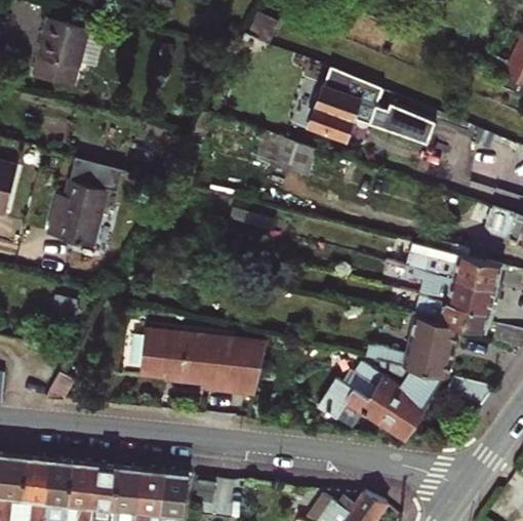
[(245,33),(271,43),(279,24),(255,13),(245,33)]
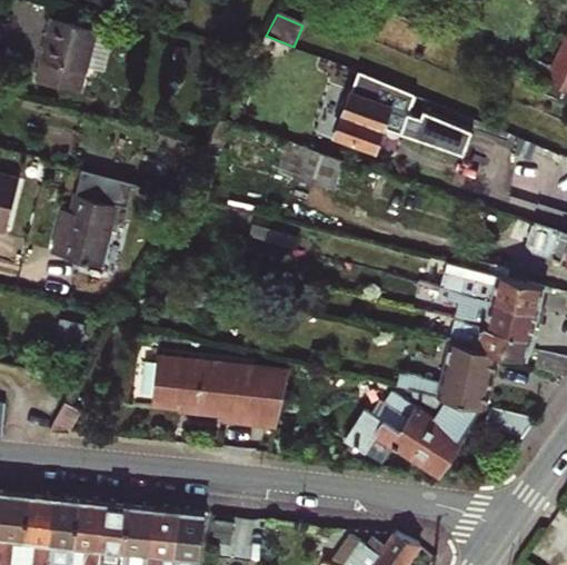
[(52,22),(37,82),(79,93),(86,68),(101,71),(110,38),(52,22)]
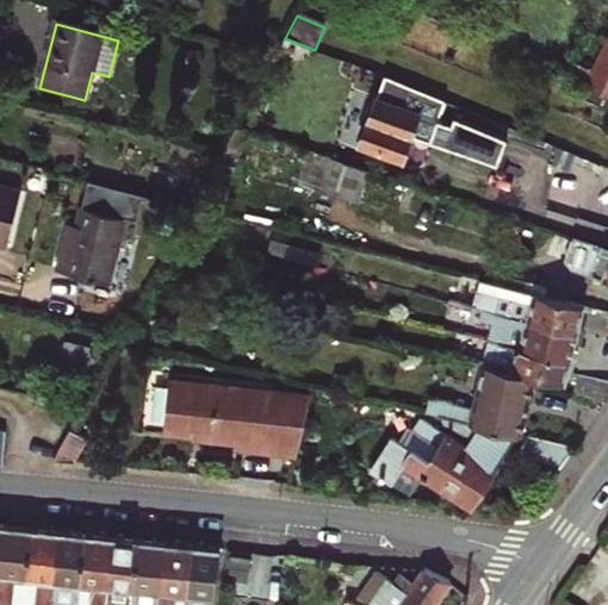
[(607,37),(587,89),(607,99),(607,37)]
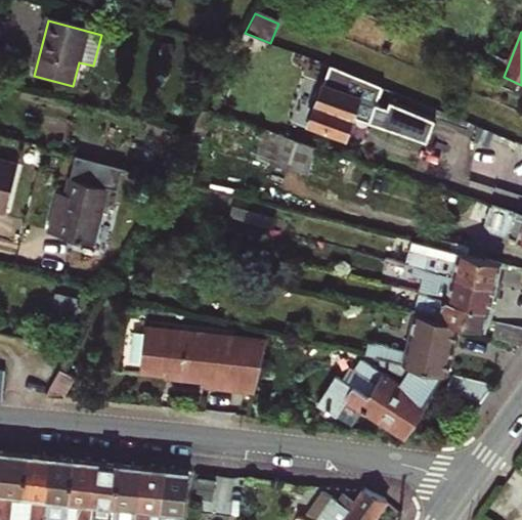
[(346,142),(352,122),(425,147),(433,124),(387,105),(384,111),(376,106),(382,90),(331,69),(313,109),(306,128),(346,142)]
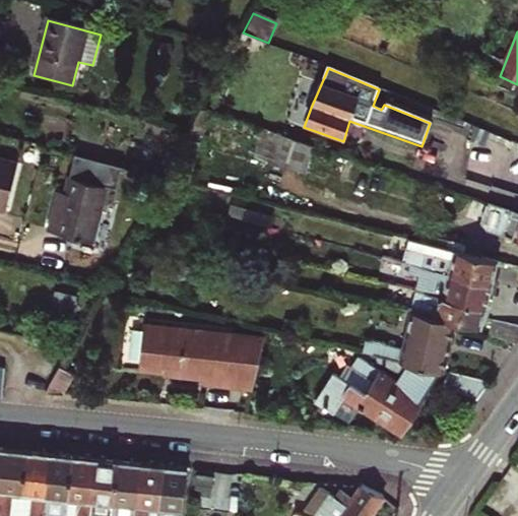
[(292,116),(305,120),(314,94),(301,89),(292,116)]
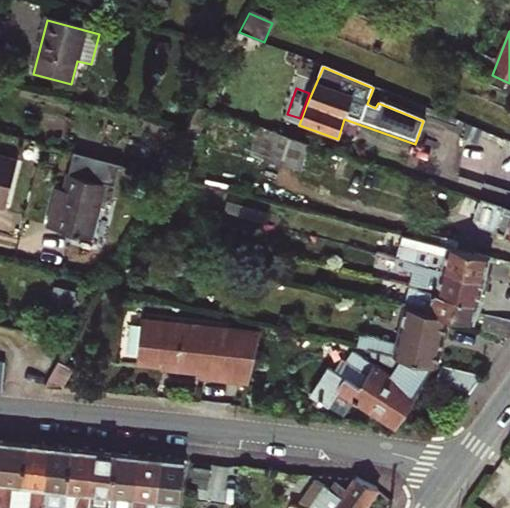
[(254,157),(263,159),(271,134),(269,133),(263,131),(254,157)]
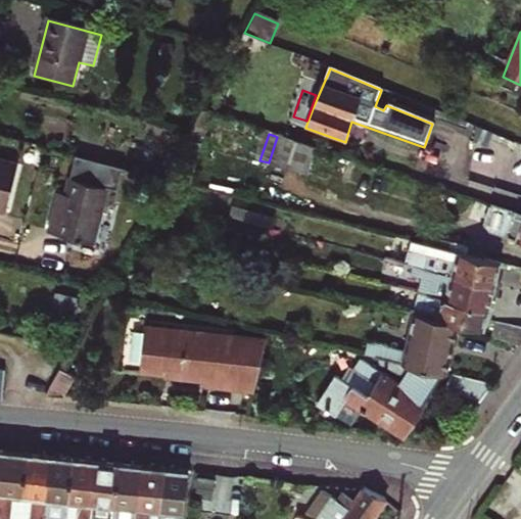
[(305,175),(315,148),(277,137),(269,162),(305,175)]
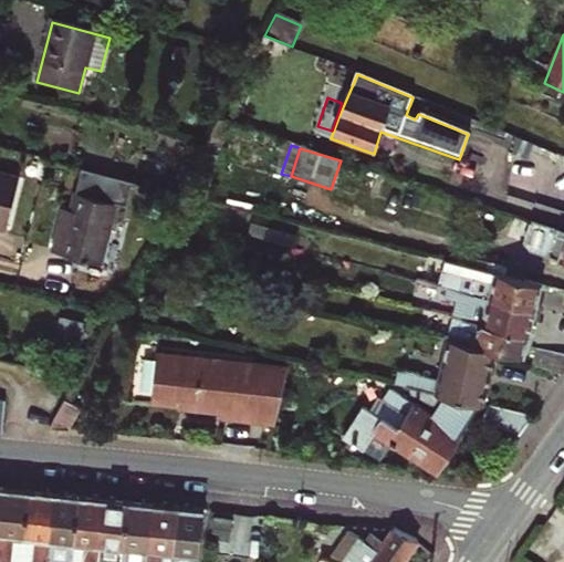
[(0,227),(6,229),(19,178),(0,174),(0,227)]
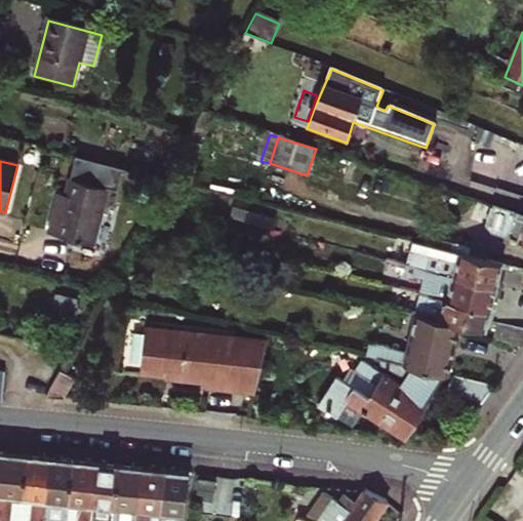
[(64,204),(55,202),(48,234),(94,245),(108,187),(70,178),(66,195),(64,204)]
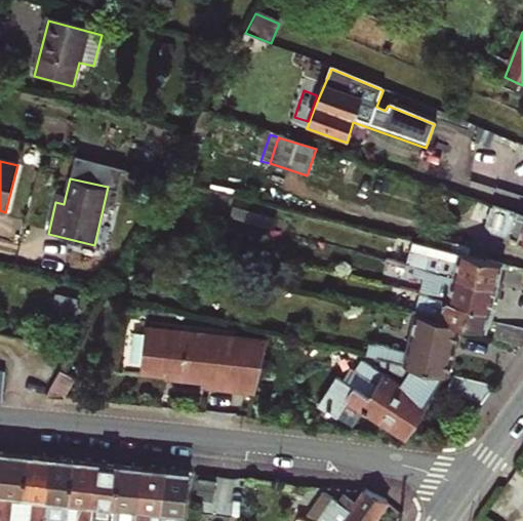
[(64,204),(66,195),(58,194),(55,202),(64,204)]
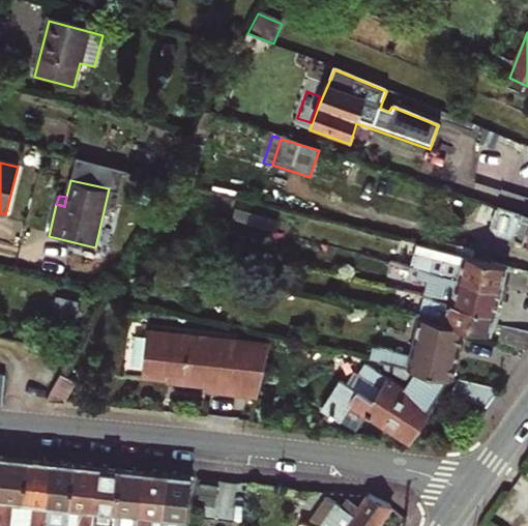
[(527,246),(527,216),(511,212),(503,235),(511,238),(510,241),(527,246)]
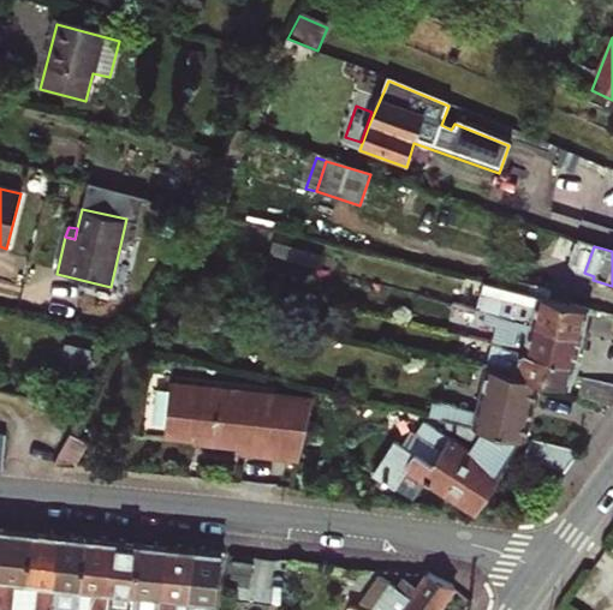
[(459,303),(458,309),(582,340),(590,311),(483,286),(478,306),(459,303)]
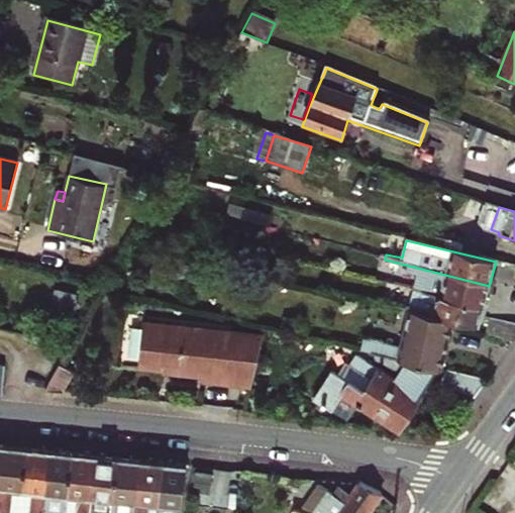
[(414,292),(483,310),(489,286),(385,260),(380,259),(377,273),(415,282),(413,292),(414,292)]
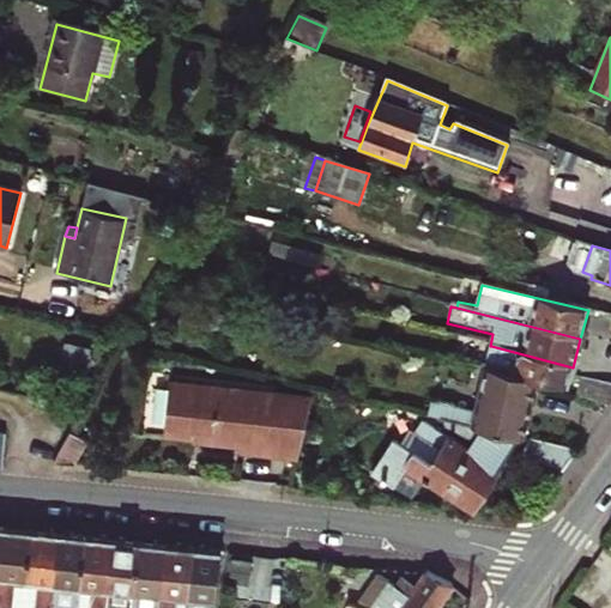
[(487,369),(537,382),(567,390),(573,368),(491,346),(487,369)]
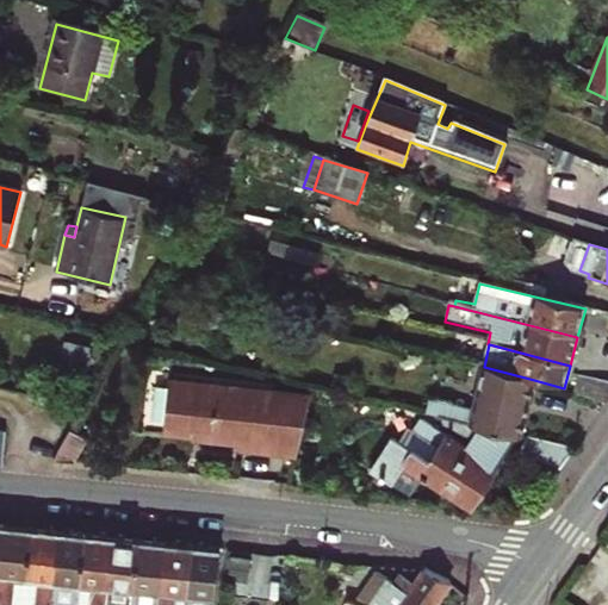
[(445,419),(516,436),(520,437),(534,380),(484,367),(473,411),(428,400),(425,415),(445,419)]
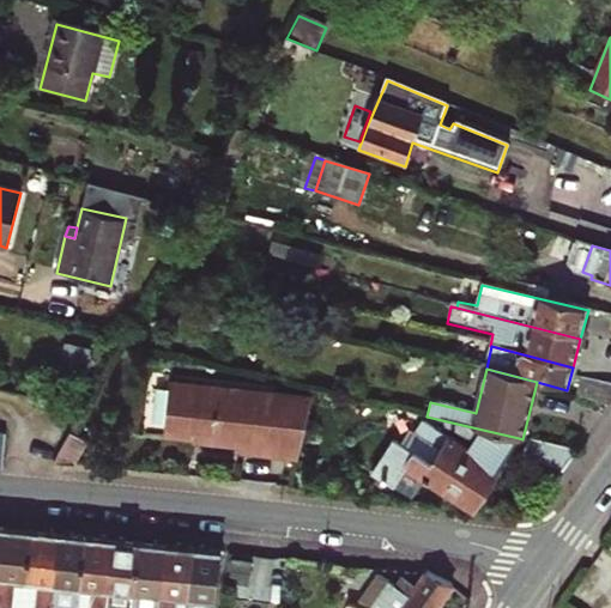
[(610,387),(580,380),(575,399),(609,408),(610,405),(610,387)]
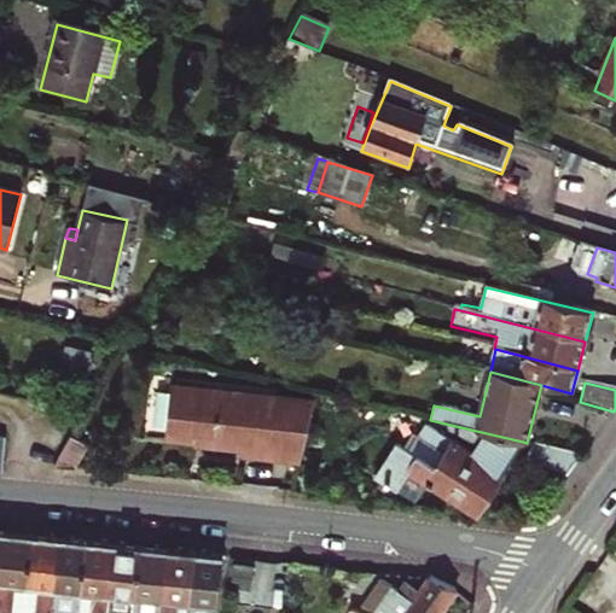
[(280,413),(282,404),(176,392),(170,445),(247,454),(247,461),(301,467),(307,415),(280,413)]
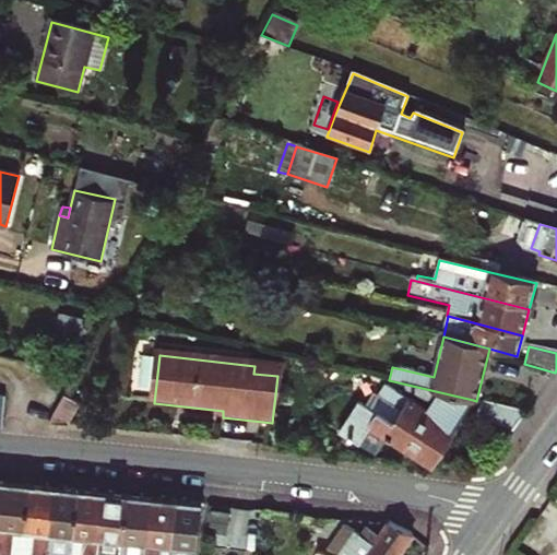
[(377,377),(389,380),(392,367),(380,364),(377,377)]
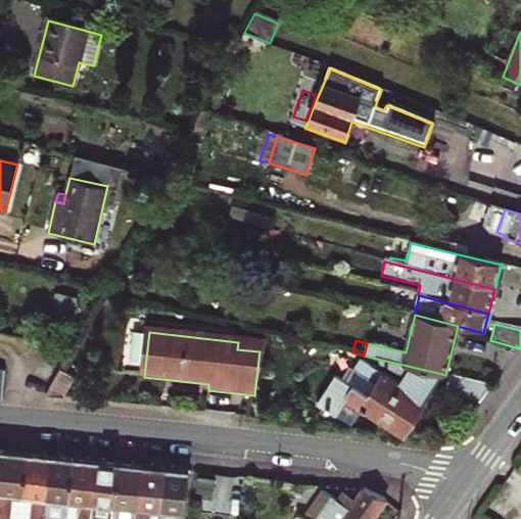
[(261,344),(238,342),(237,349),(259,351),(261,344)]
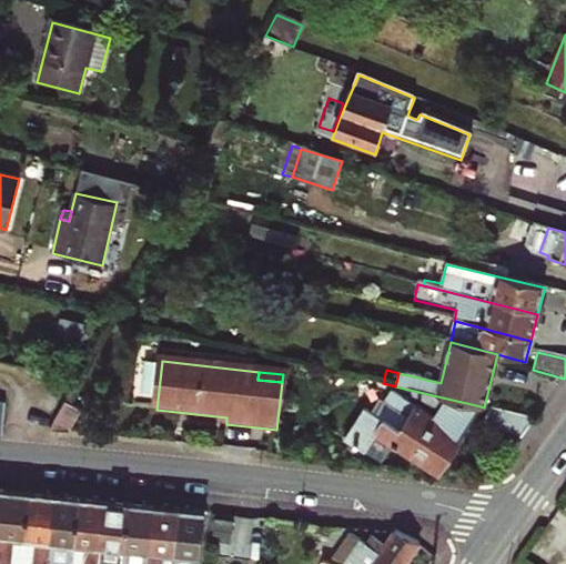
[(392,447),(436,476),(481,406),(414,391),(412,395),(438,412),(434,421),(391,393),(384,404),(376,399),(367,411),(363,409),(343,439),(351,443),(347,449),(352,452),(355,447),(381,464),(392,447)]
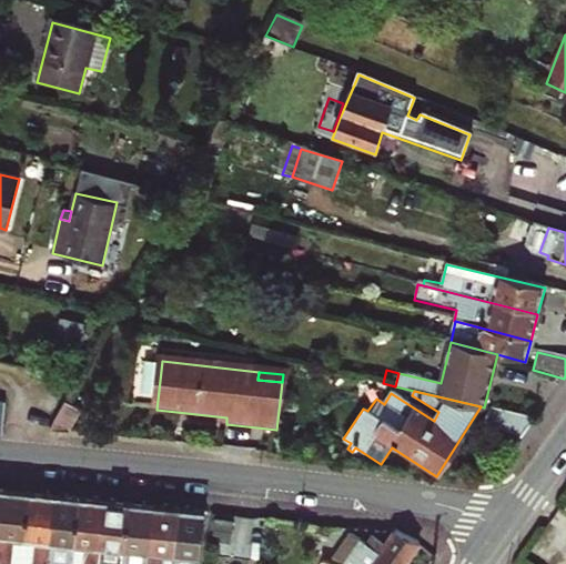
[(44,433),(67,435),(80,415),(62,403),(44,433)]
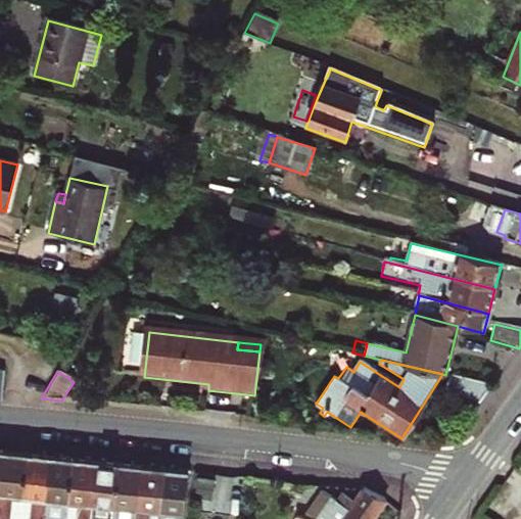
[(445,390),(479,404),(491,386),(454,377),(445,390)]
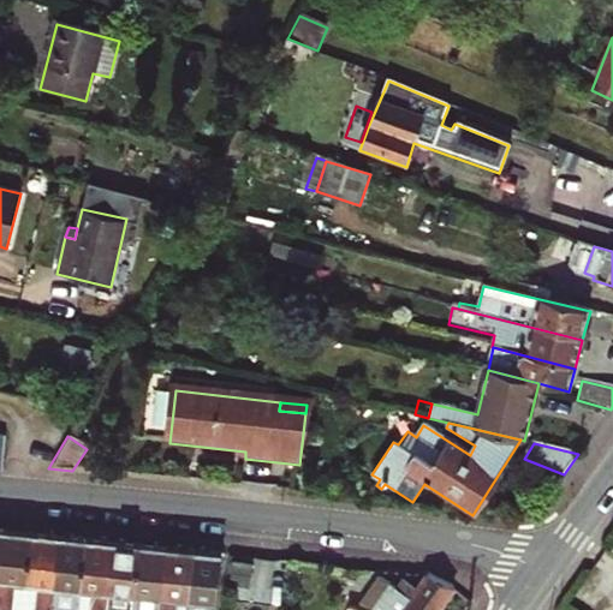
[(19,609),(29,537),(1,534),(0,545),(0,609),(19,609)]
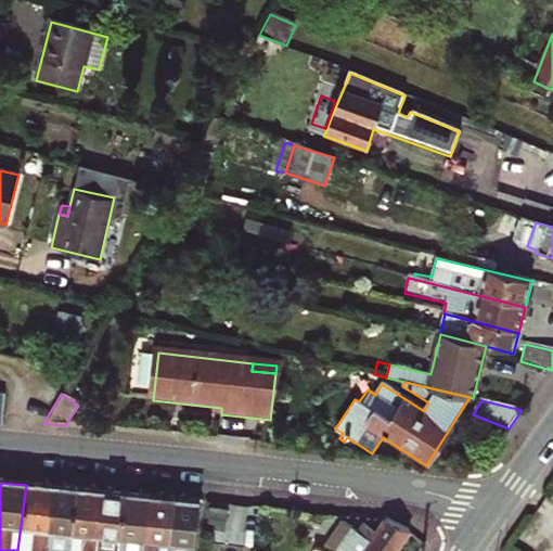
[(43,550),(51,487),(26,485),(17,550),(43,550)]
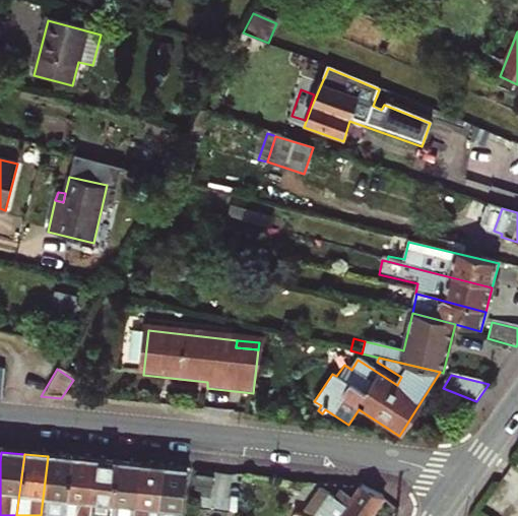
[(64,515),(71,459),(48,456),(41,515),(64,515)]
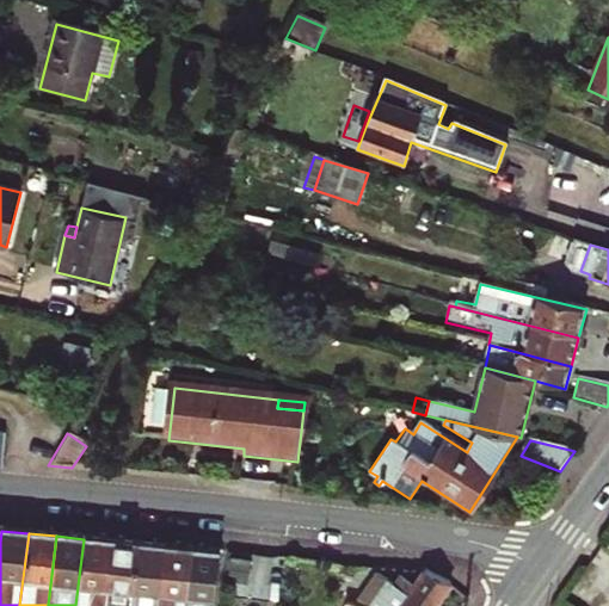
[(100,605),(109,542),(84,539),(75,605),(100,605)]
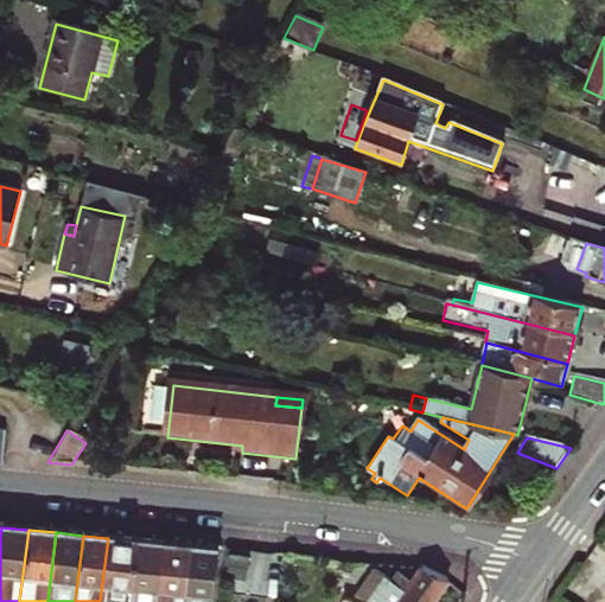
[(129,601),(137,542),(108,538),(100,601),(129,601)]
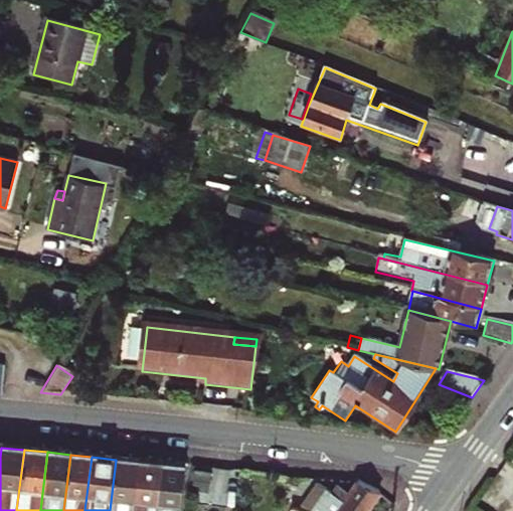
[(132,510),(138,462),(116,460),(110,510),(132,510)]
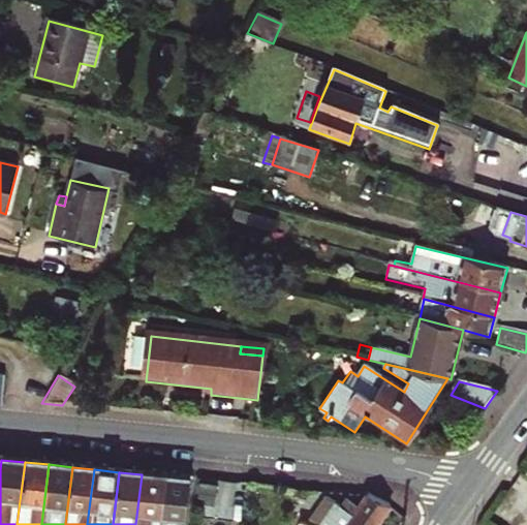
[(156,524),(162,476),(142,474),(135,524),(156,524)]
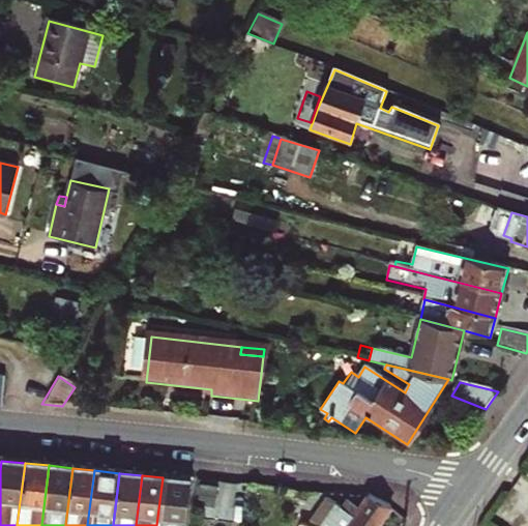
[(163,477),(156,525),(186,525),(192,481),(163,477)]
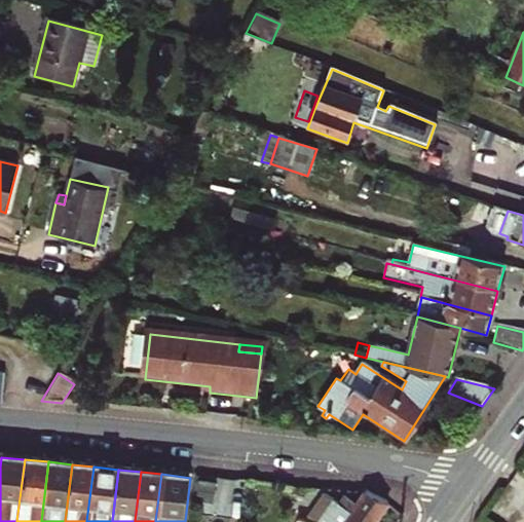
[(308,521),(375,521),(385,507),(386,506),(363,494),(350,514),(323,495),(308,521)]
